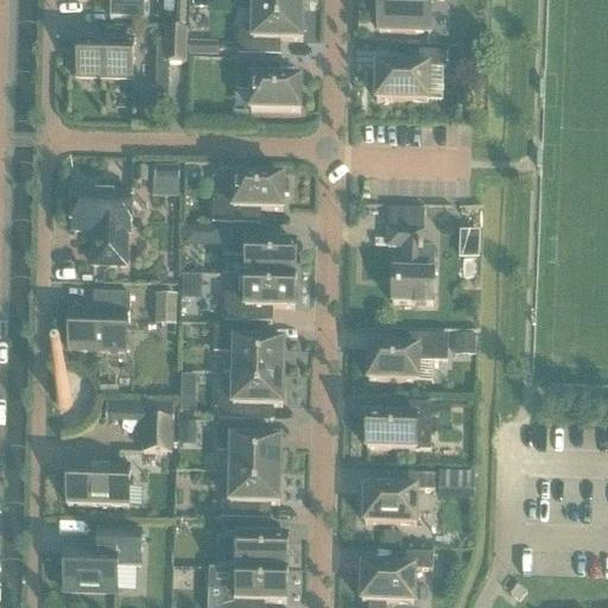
[(78,0),(111,1),(111,20),(145,21),(145,0),(78,0)]
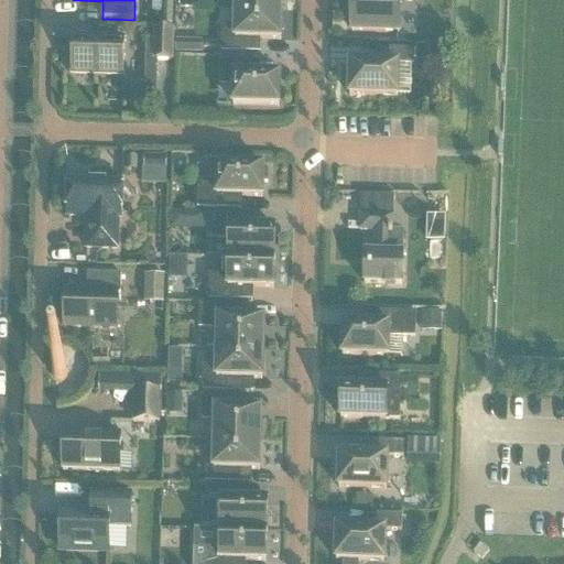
[(237,0),(237,9),(283,11),(283,0),(237,0)]
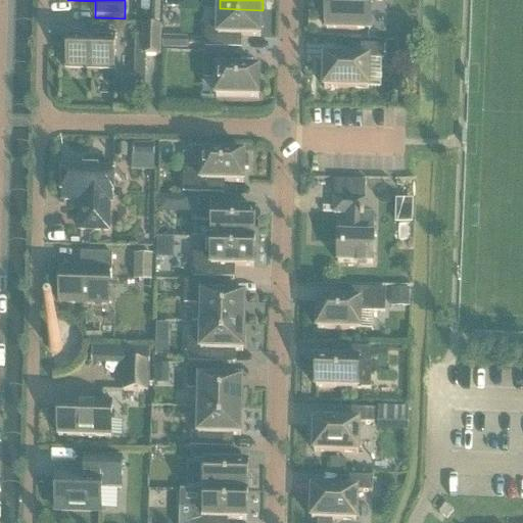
[(326,0),(326,2),(323,2),(323,14),(326,14),(326,29),(370,30),(371,0),(386,1),(386,0),(326,0)]
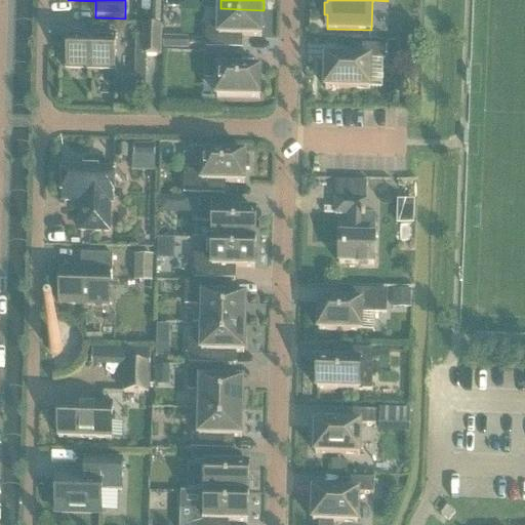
[(264,10),(220,8),(220,27),(208,27),(207,49),(238,50),(238,38),(263,39),(264,10)]
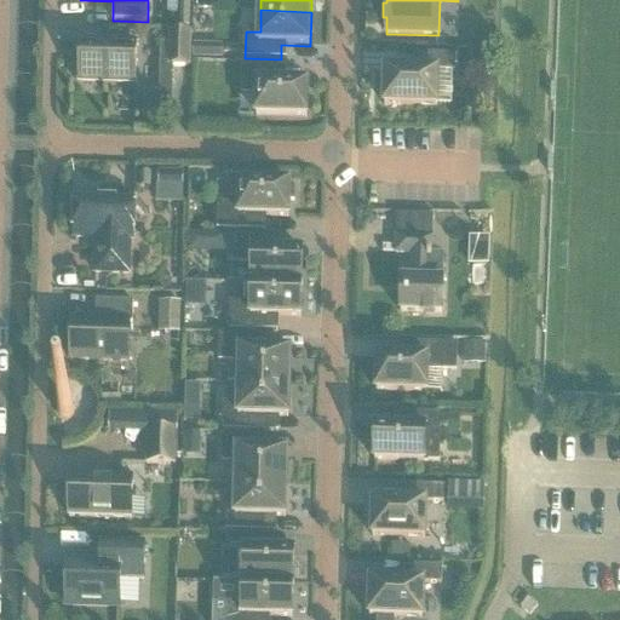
[(170,39),(170,67),(189,67),(189,39),(170,39)]
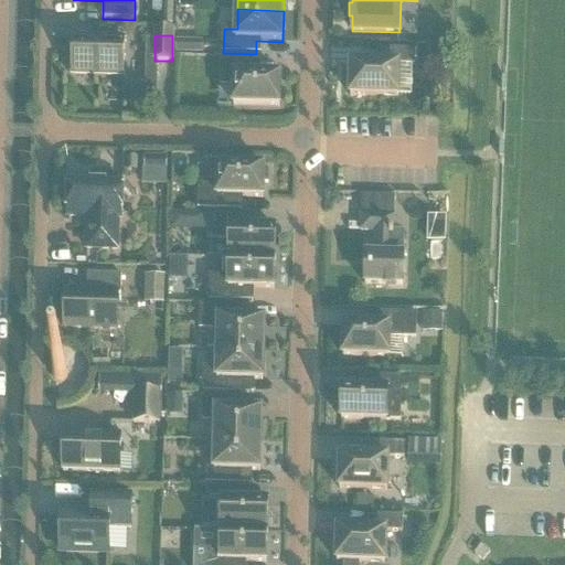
[(125,40),(72,38),(71,75),(124,76),(125,40)]
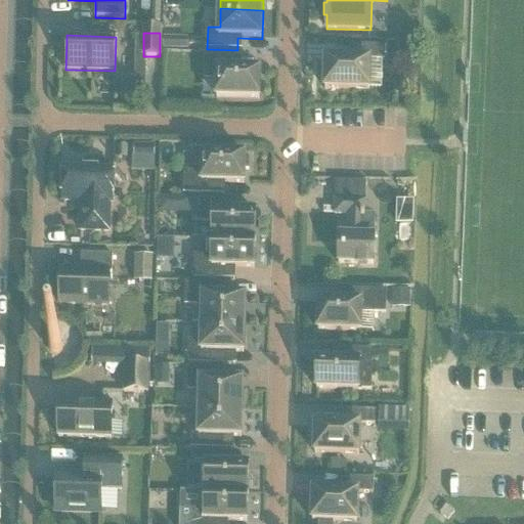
[(356,59),(325,59),(325,62),(322,62),(321,75),(324,75),(324,89),(369,90),(370,60),(385,60),(386,46),(356,45),(356,59)]
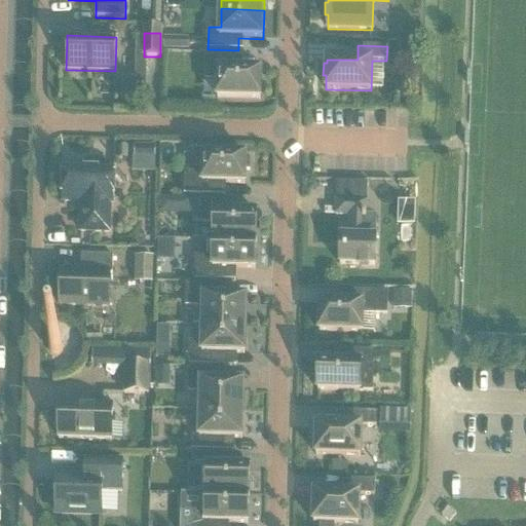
[(219,81),(218,99),(261,100),(262,72),(237,71),(237,59),(207,58),(207,80),(219,81)]
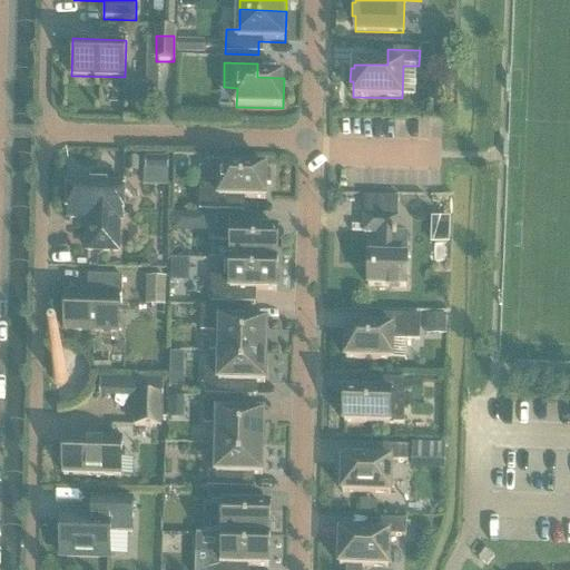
[(166,175),(166,165),(141,165),(141,175),(166,175)]
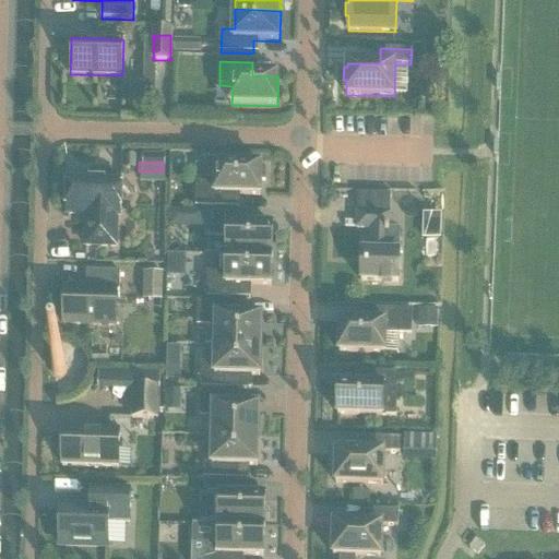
[(211,183),(203,183),(197,183),(195,209),(241,210),(241,195),(261,197),(261,182),(266,182),(266,168),(262,168),(262,166),(211,165),(211,183)]
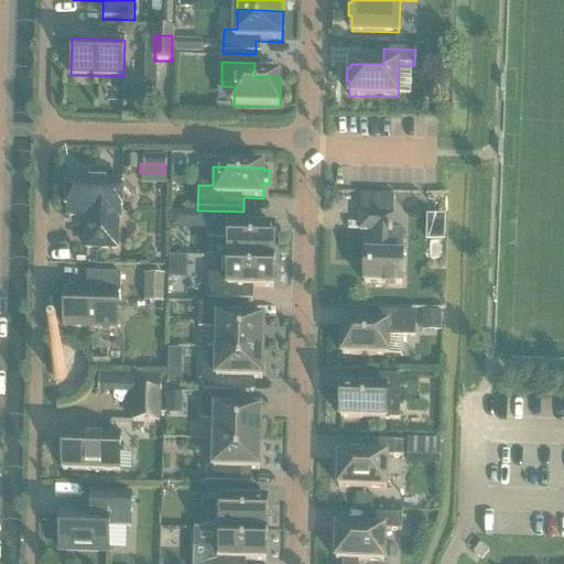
[(138,179),(139,201),(160,201),(159,179),(138,179)]
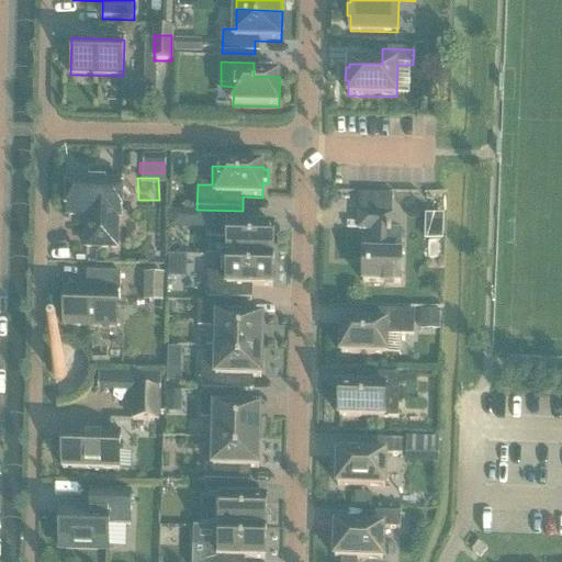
[(68,182),(67,215),(89,215),(89,225),(87,225),(86,247),(116,248),(116,216),(121,216),(122,183),(68,182)]
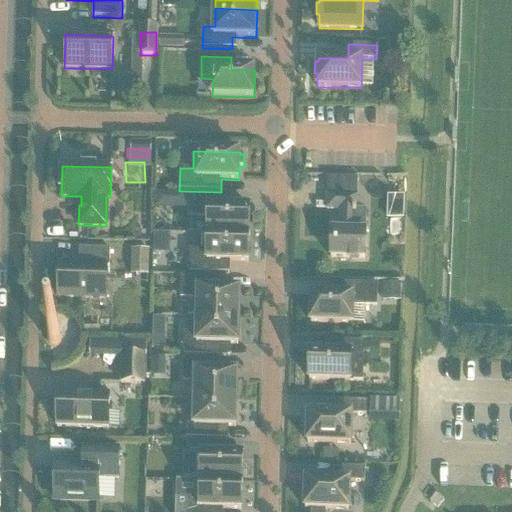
[(325,176),(324,195),(350,196),(351,176),(325,176)]
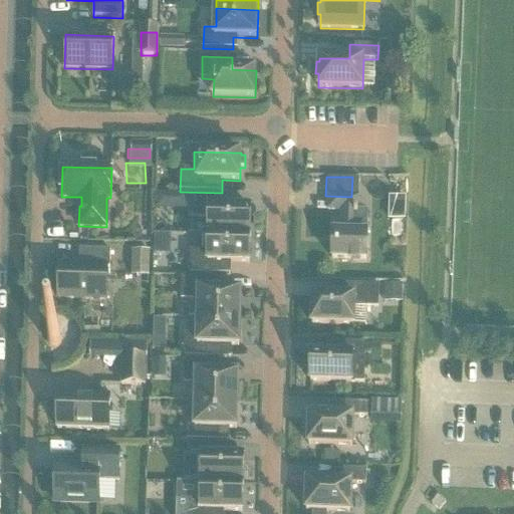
[(172,197),(159,196),(158,208),(172,209),(172,197)]
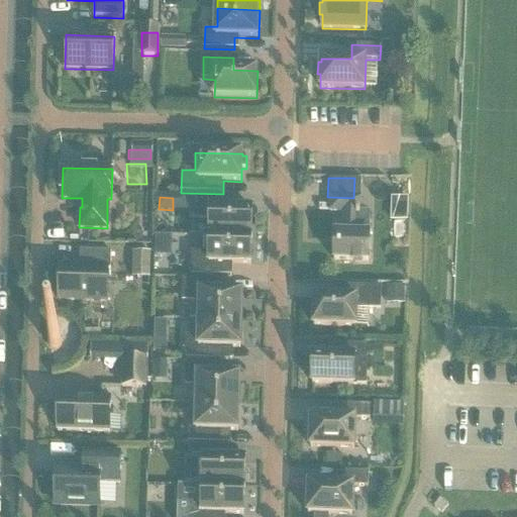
[(369,262),(370,234),(362,234),(363,198),(330,197),(330,212),(343,213),(343,233),(333,233),(333,261),(369,262)]
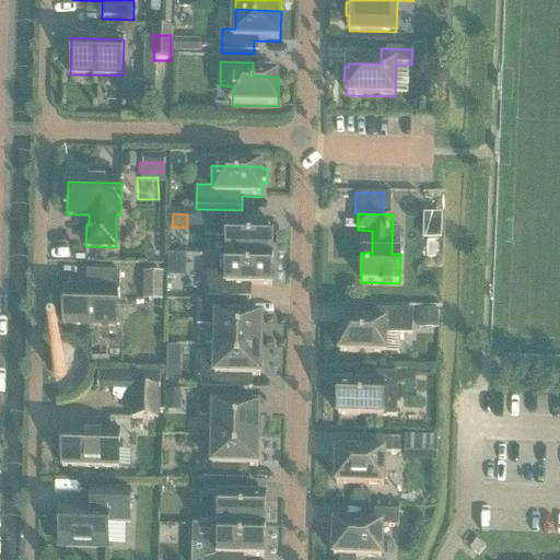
[(228,256),(272,257),(273,230),(247,230),(248,216),(216,216),(214,240),(228,241),(228,256)]
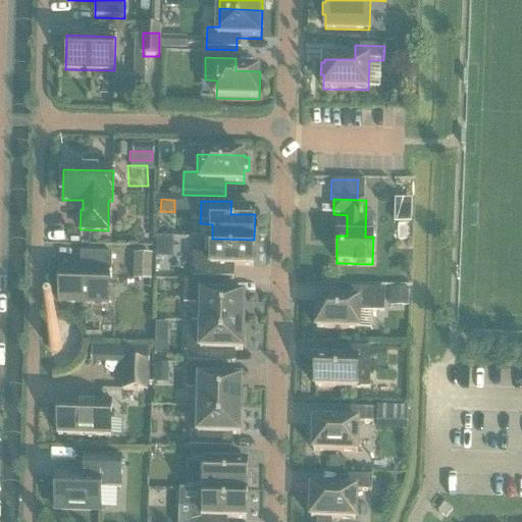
[(254,267),(254,240),(212,239),(207,239),(206,256),(194,255),(194,278),(229,279),(229,267),(254,267)]
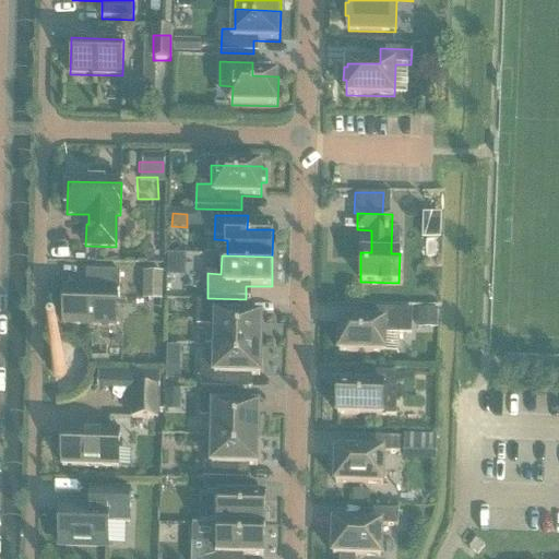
[(88,289),(64,288),(63,324),(116,326),(117,292),(119,292),(120,272),(93,271),(93,285),(88,289)]
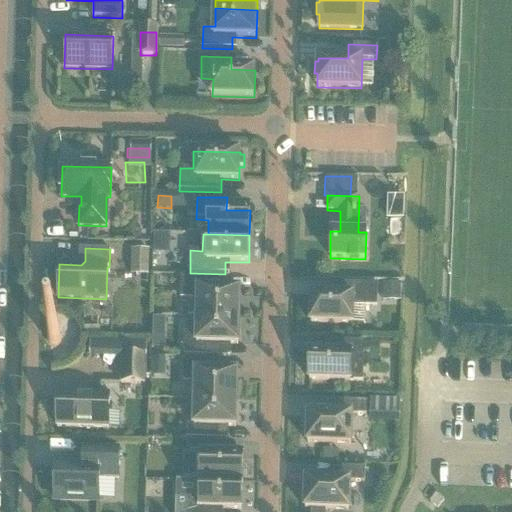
[(149,250),(132,250),(131,275),(149,275),(149,250)]
